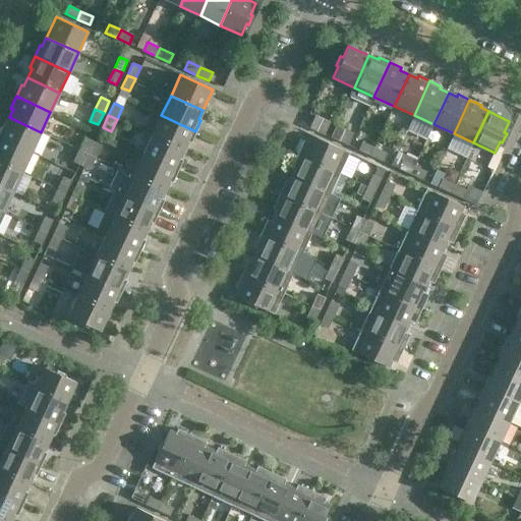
[(190,142),(195,131),(161,115),(152,135),(184,151),(188,141),(190,142)]
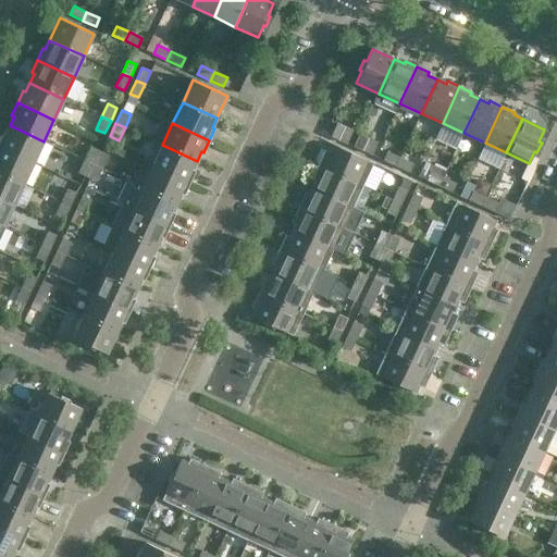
[(353,131),(337,124),(331,137),(346,144),(353,131)]
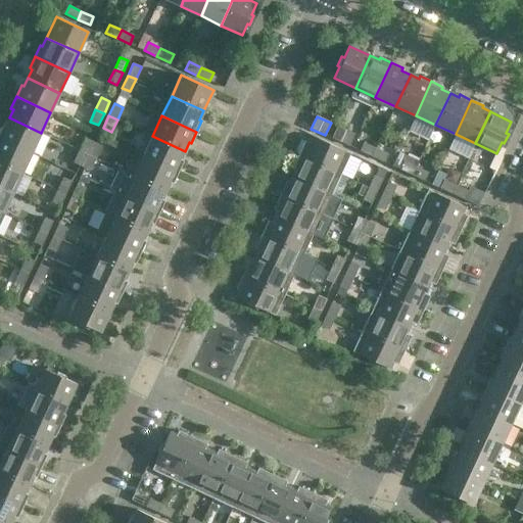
[(0,138),(32,153),(41,133),(9,117),(5,127),(3,125),(0,130),(0,138)]
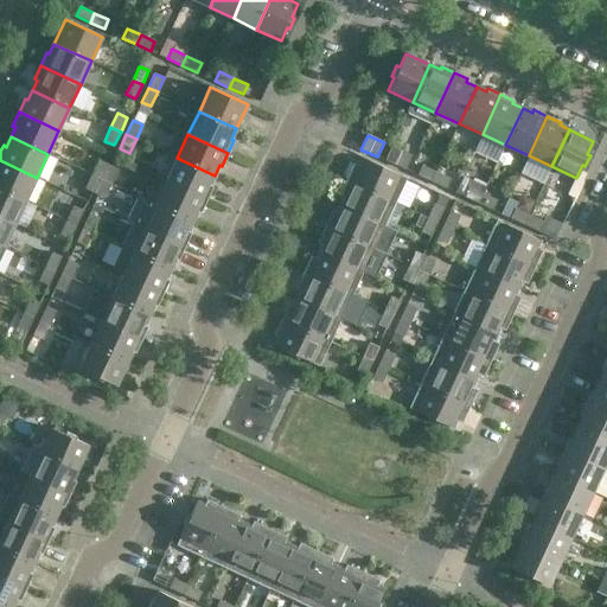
[(385,160),(395,165),(402,151),(391,146),(385,160)]
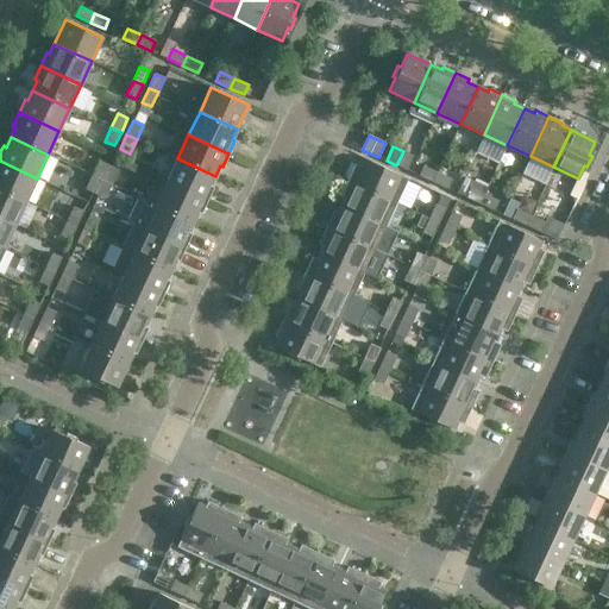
[(407,169),(413,156),(403,151),(396,165),(407,170),(407,169)]
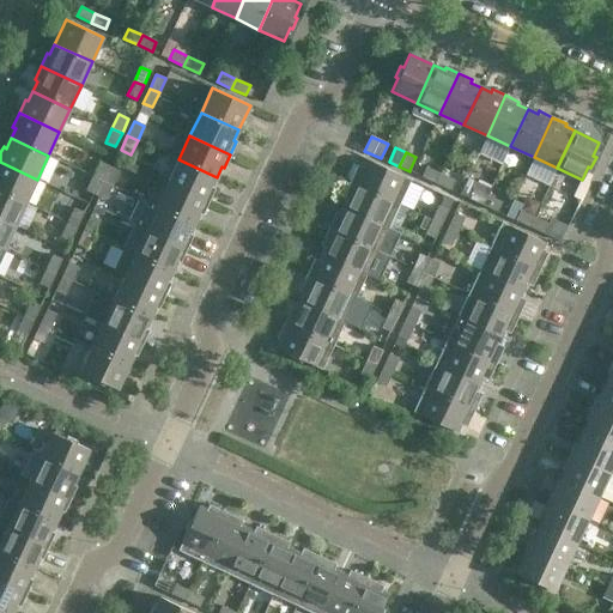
[(212,187),(217,177),(178,159),(168,183),(208,201),(214,188),(212,187)]
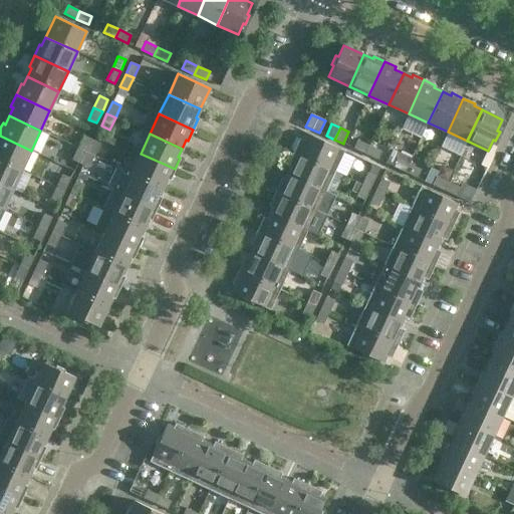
[(344,151),(307,134),(304,141),(300,139),(293,153),(334,172),(344,151)]
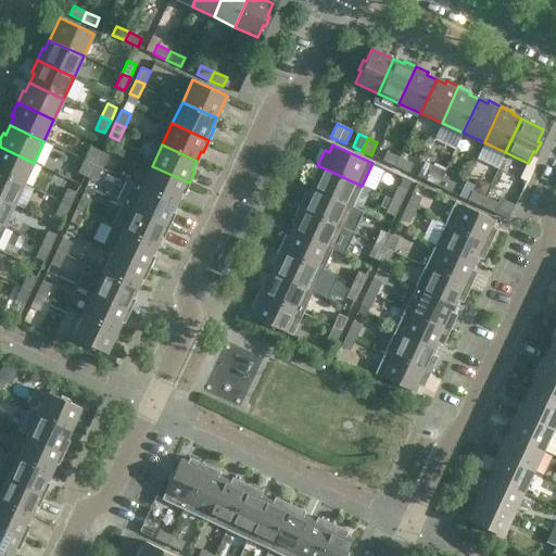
[(0,173),(24,185),(34,163),(0,147),(0,173)]
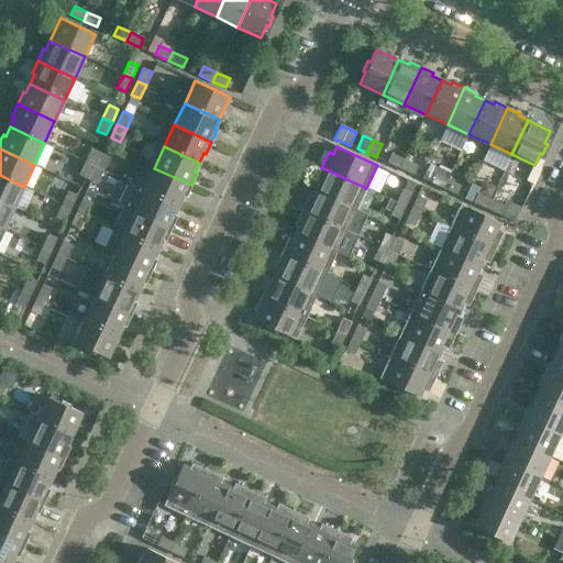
[(95,166),(100,153),(91,148),(85,162),(95,166)]
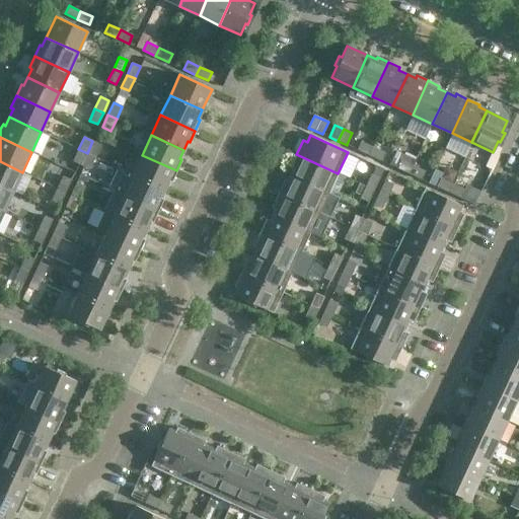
[(101,145),(95,142),(92,141),(87,153),(95,157),(101,145)]
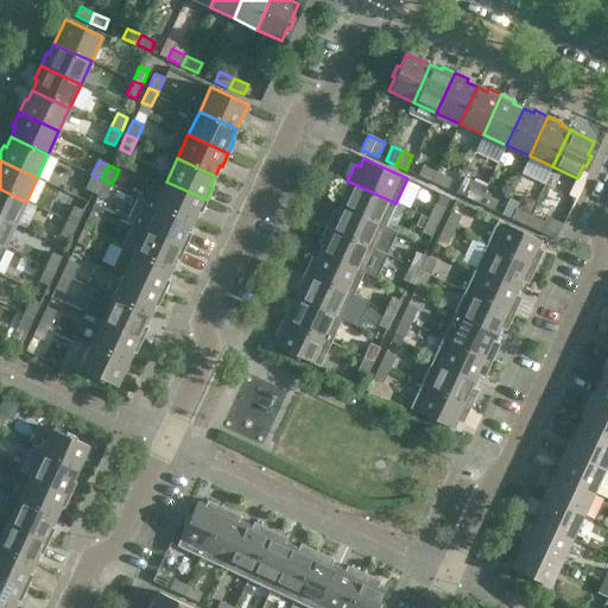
[(432,182),(437,172),(423,166),(418,176),(432,182)]
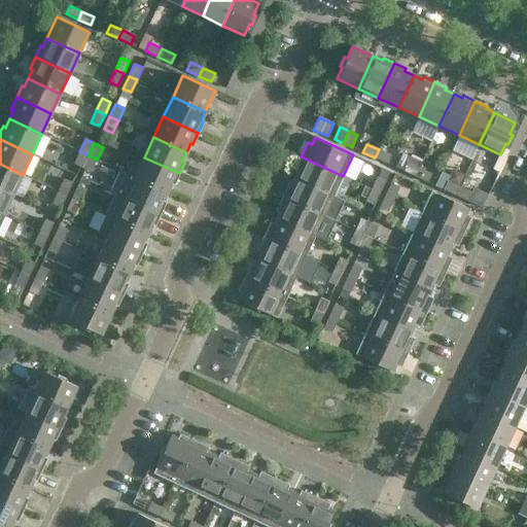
[(391,155),(379,149),(375,157),(387,164),(391,155)]
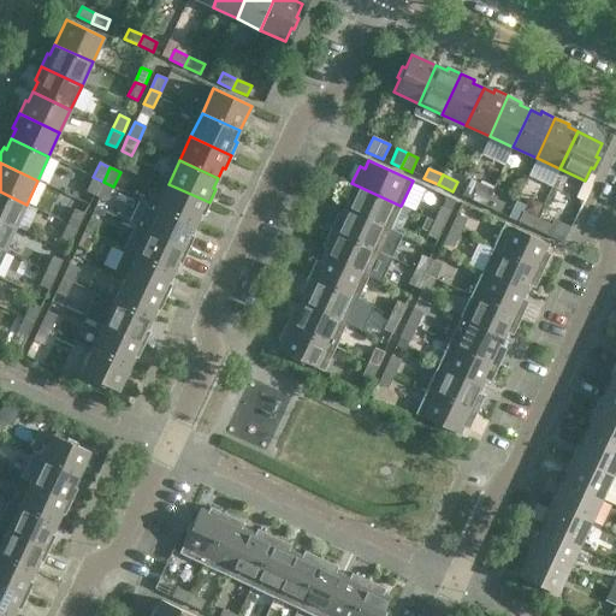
[(96,196),(104,182),(93,177),(87,191),(96,196)]
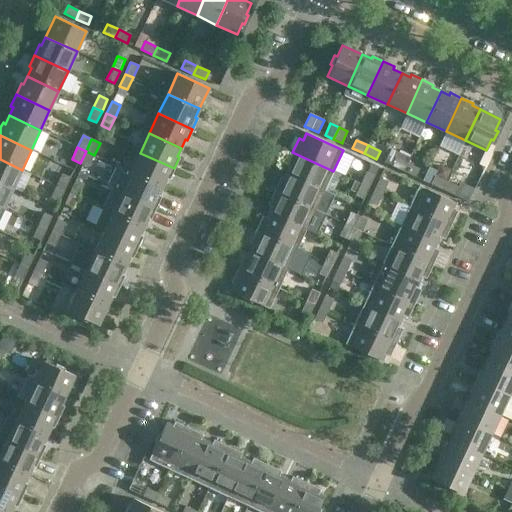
[(88,167),(94,155),(86,151),(80,163),(88,167)]
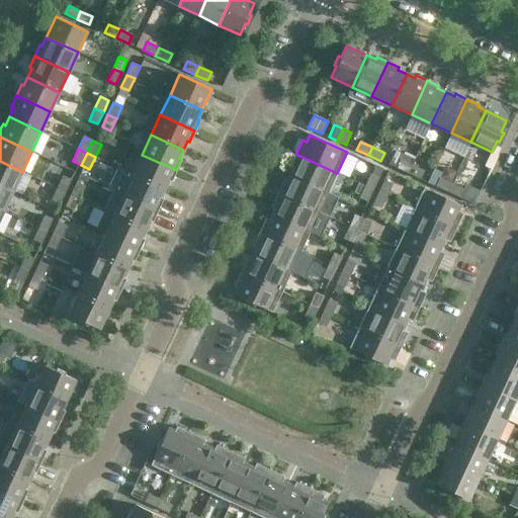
[(337,173),(295,154),(289,168),(293,170),(291,175),(328,192),(337,173)]
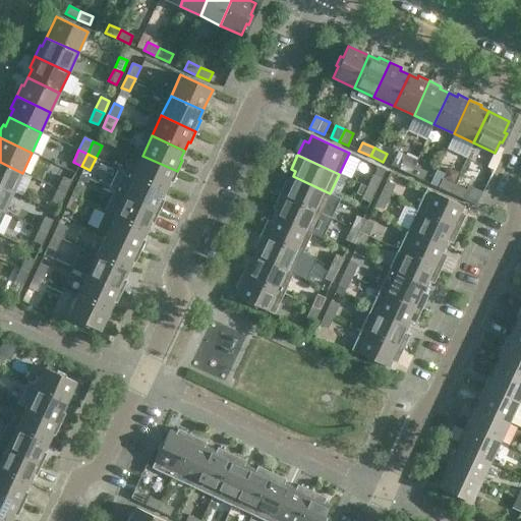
[(172,182),(177,171),(142,156),(133,175),(166,190),(169,181),(172,182)]
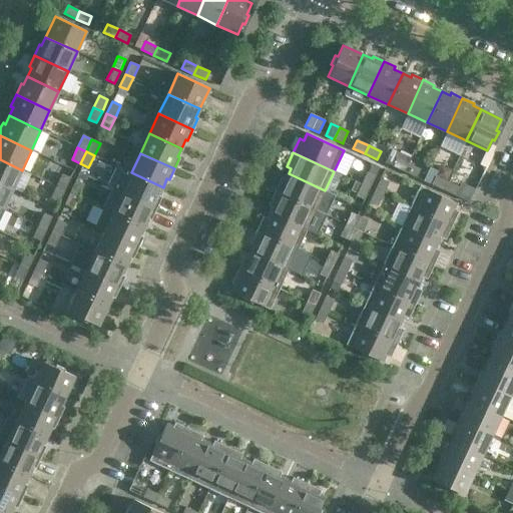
[(404,171),(408,163),(396,158),(392,166),(404,171)]
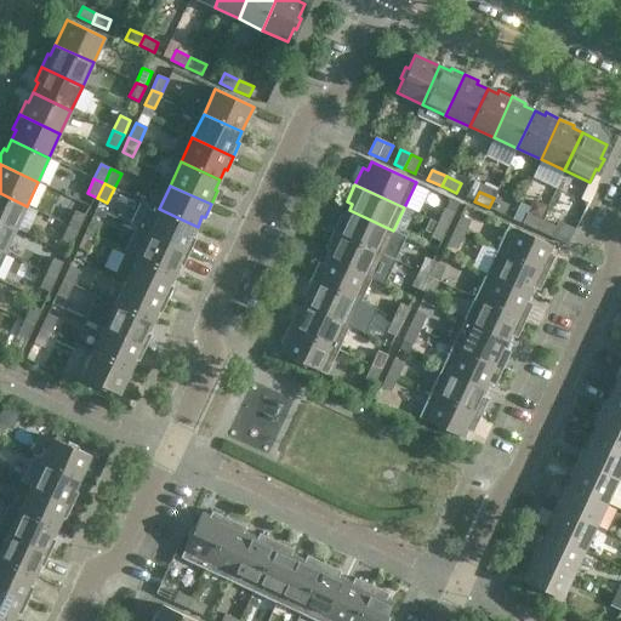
[(0,222),(16,229),(27,206),(0,193),(0,222)]
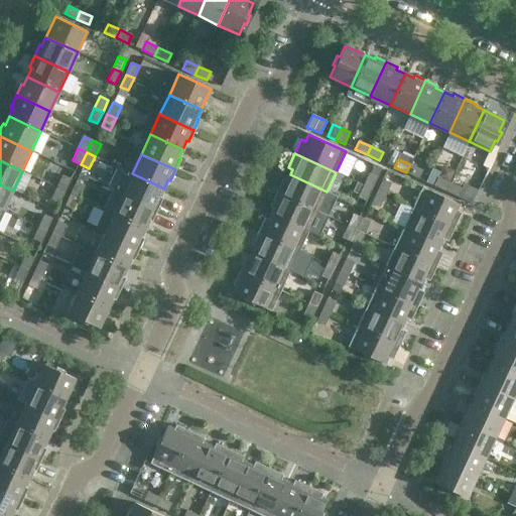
[(422,170),(410,164),(406,172),(418,178),(422,170)]
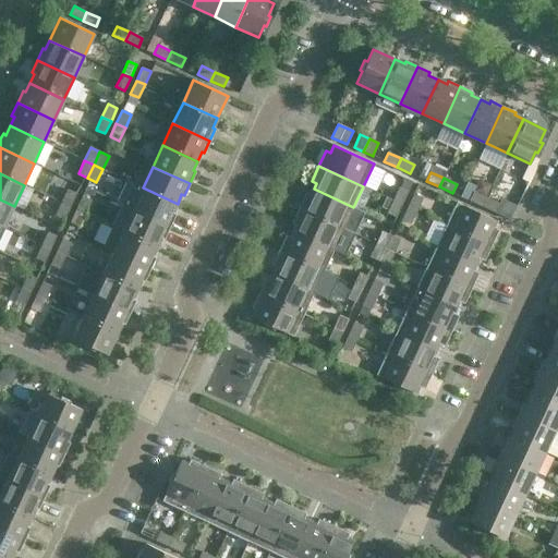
[(476,186),(474,191),(486,196),(492,185),(480,179),(476,186)]
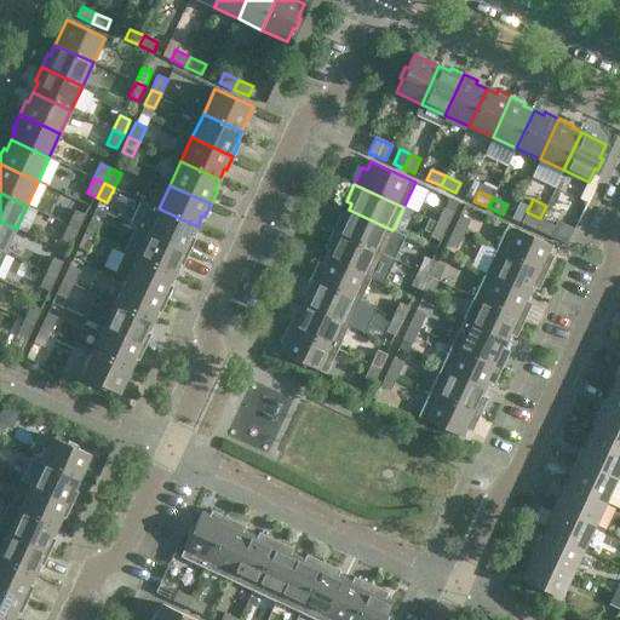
[(193,236),(197,227),(159,208),(148,233),(189,252),(195,237),(193,236)]
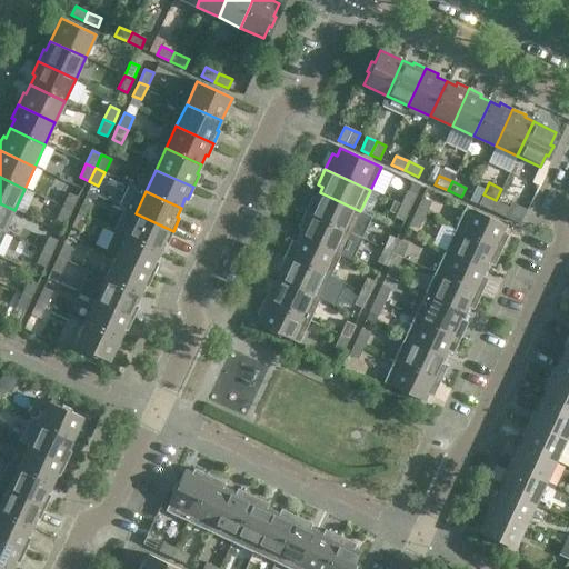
[(409,208),(416,195),(407,191),(401,205),(409,208)]
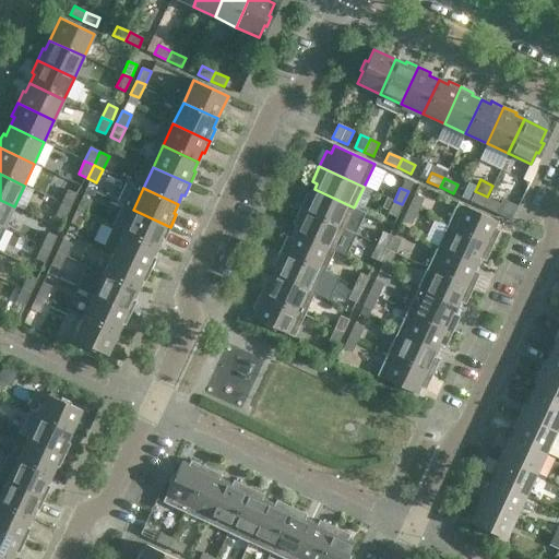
[(354,207),(314,189),(311,195),(306,193),(299,209),(344,229),(354,207)]
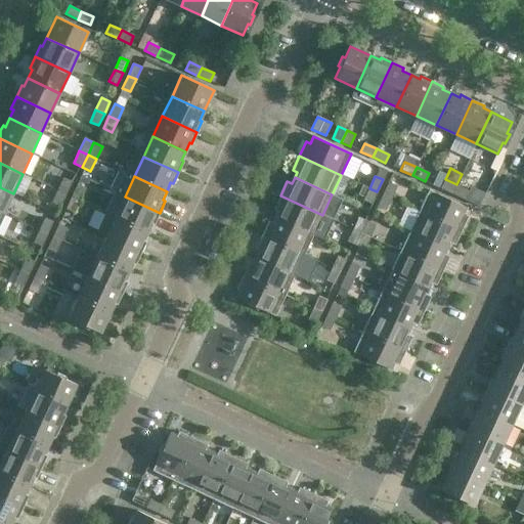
[(63,178),(57,190),(66,193),(72,181),(63,178)]
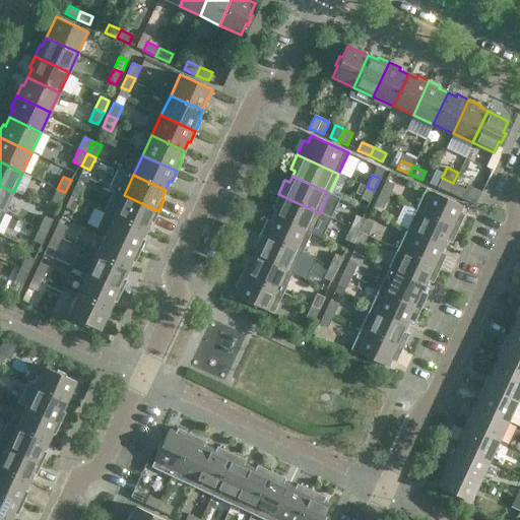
[(449,193),(453,185),(441,179),(437,187),(449,193)]
